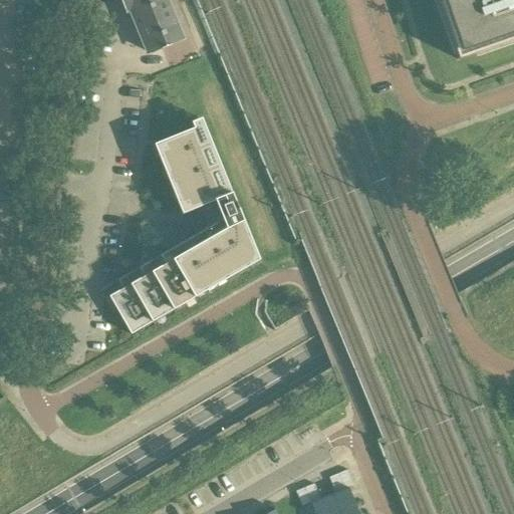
[(122,0),(127,11),(130,10),(148,53),(182,39),(165,0),(122,0)]
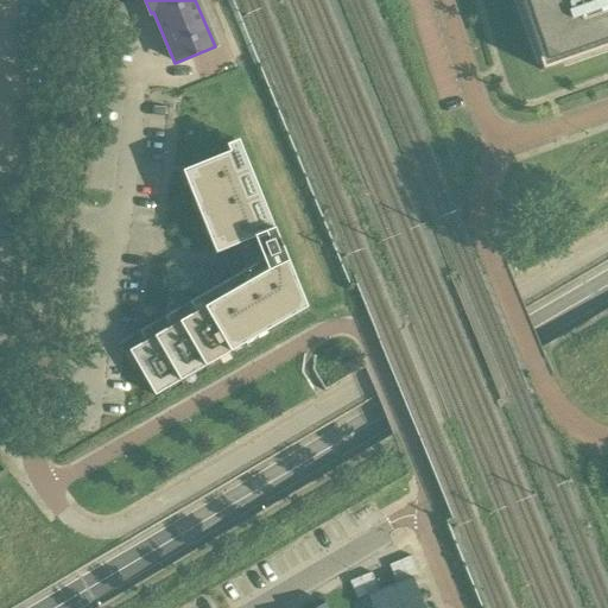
[(607,0),(515,0),(542,71),(607,48),(607,0)]
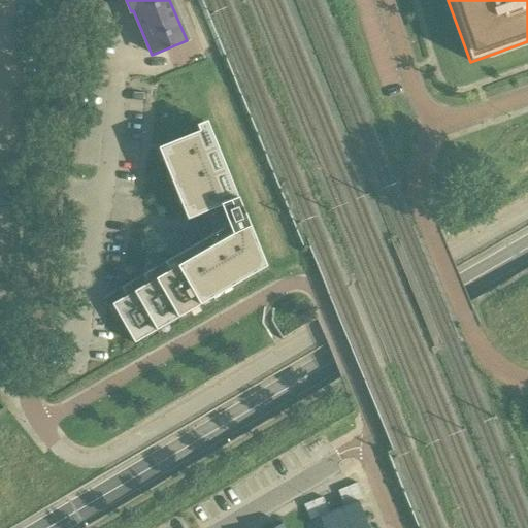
[(208,129),(158,150),(187,221),(209,211),(226,239),(111,305),(134,343),(265,268),(208,129)]
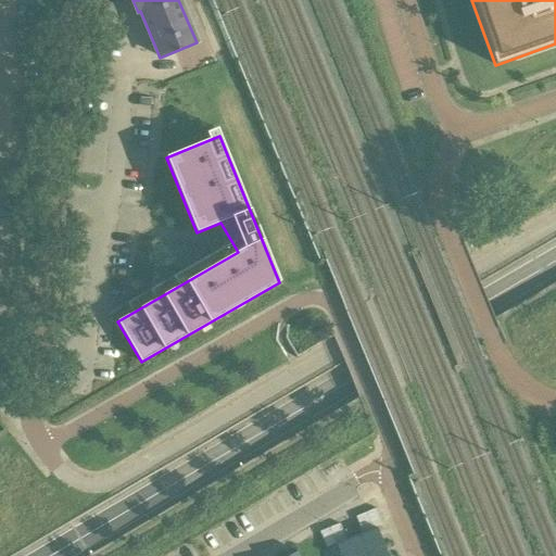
[(356,517),(363,533),(382,525),(376,509),(356,517)]
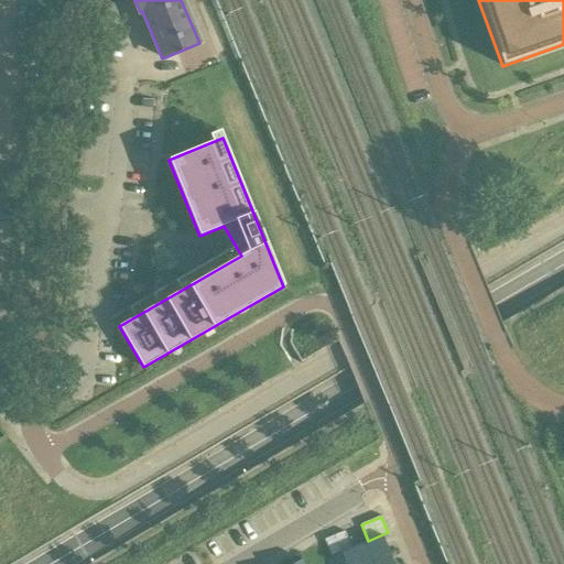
[(324,540),(331,556),(351,548),(345,531),(324,540)]
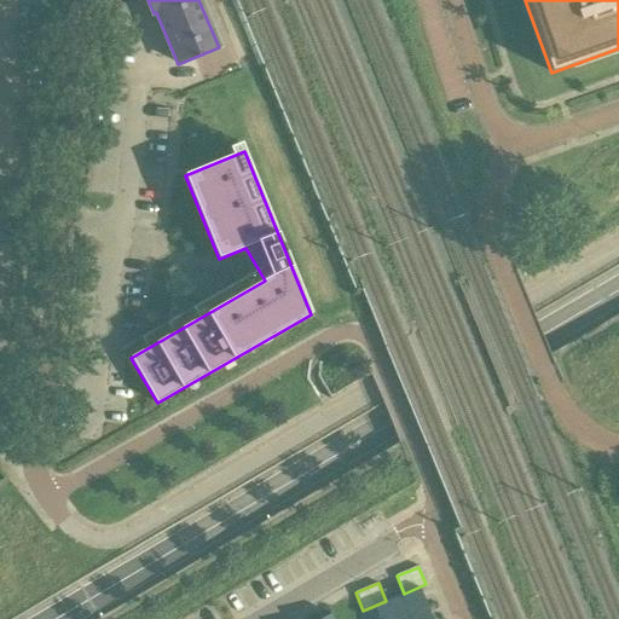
[(420,589),(375,607),(375,608),(379,609),(382,618),(403,618),(428,609),(426,607),(422,602),(420,601),(418,596),(420,590),(420,589)]
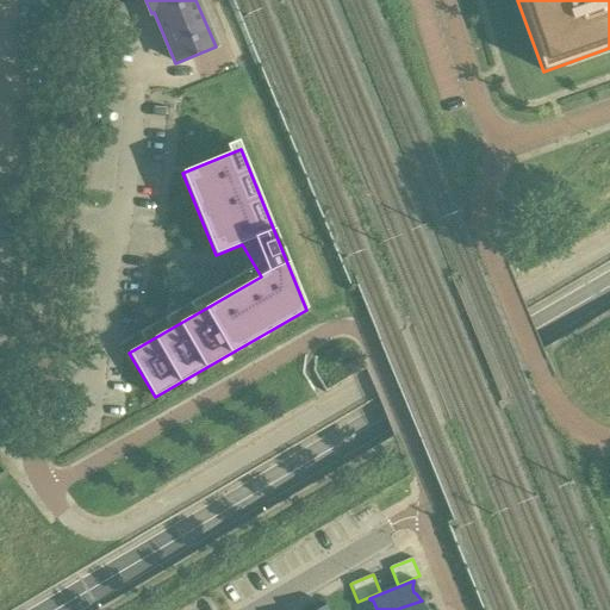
[(331,609),(327,599),(325,601),(323,607),(318,609),(316,609),(310,609),(331,609)]
